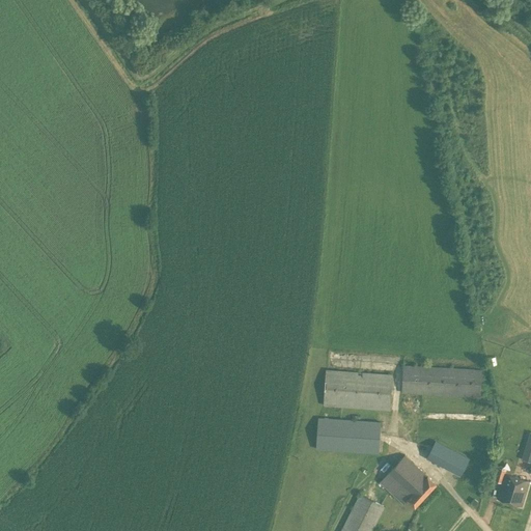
[(402,365),(401,393),(480,397),(482,369),(402,365)]
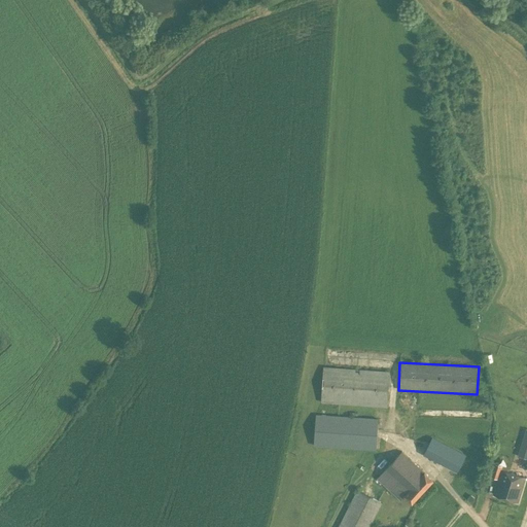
[(320,402),(387,408),(390,372),(323,366),(320,402)]
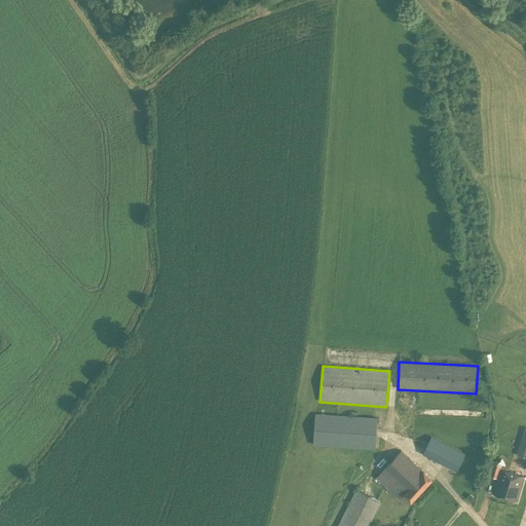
[(375,449),(377,418),(314,413),(312,445),(375,449)]
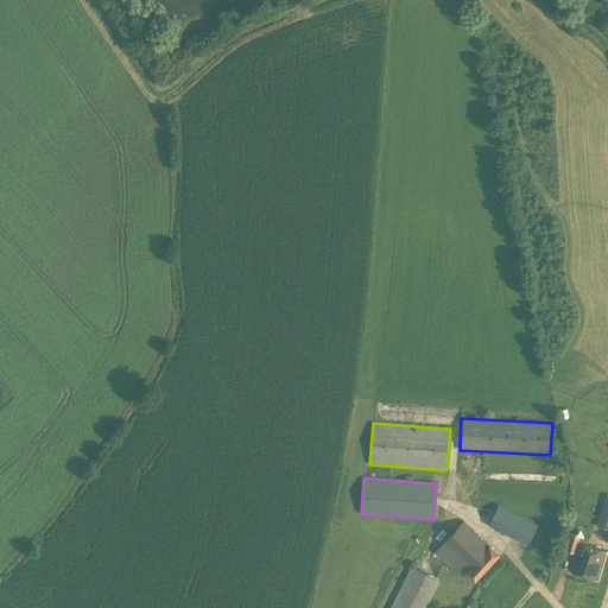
[(605,508),(599,530),(607,532),(607,494),(587,488),(583,502),(605,508)]
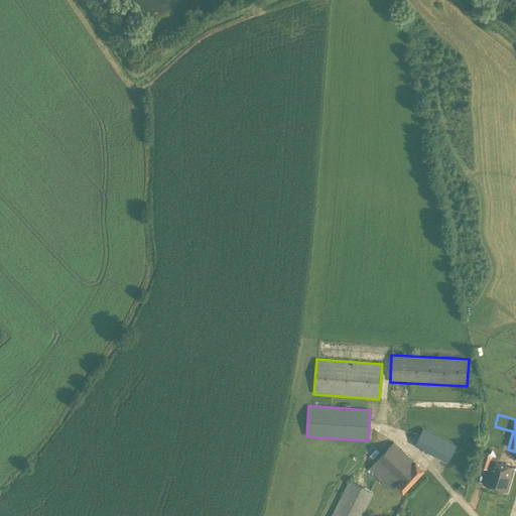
[(462,457),(453,452),(457,445),(423,427),(414,445),(440,459),(438,462),(444,465),(445,462),(447,463),(457,468),(462,457)]
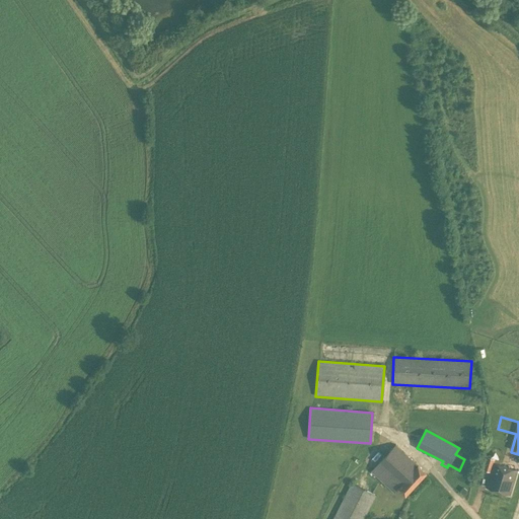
[(427,472),(418,464),(419,464),(395,444),(371,470),(395,494),(399,490),(405,496),(427,472)]
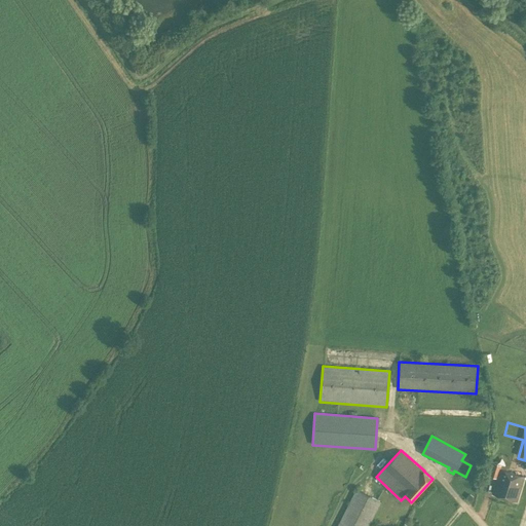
[(525,477),(505,471),(506,466),(493,462),(489,476),(496,478),(492,493),(517,501),(525,477)]
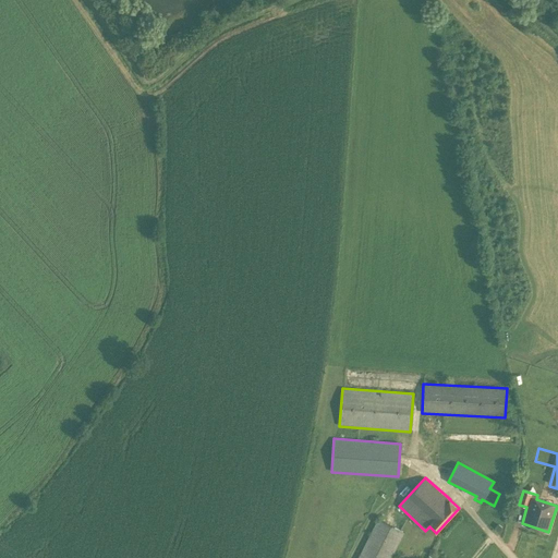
[(390,557),(404,532),(377,518),(356,557),(390,557)]
